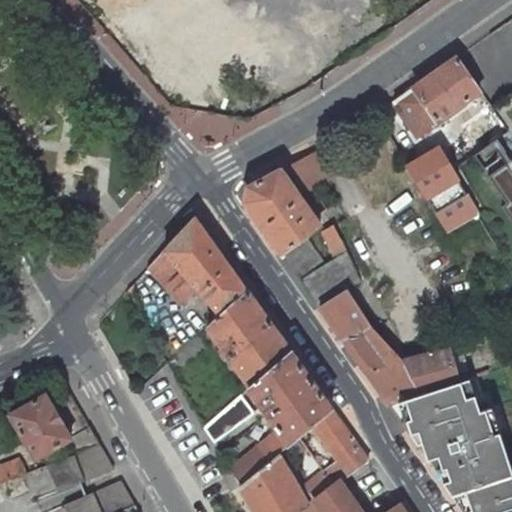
[(229,15),(227,0),(179,0),(181,14),(222,10),(222,16),(229,15)]
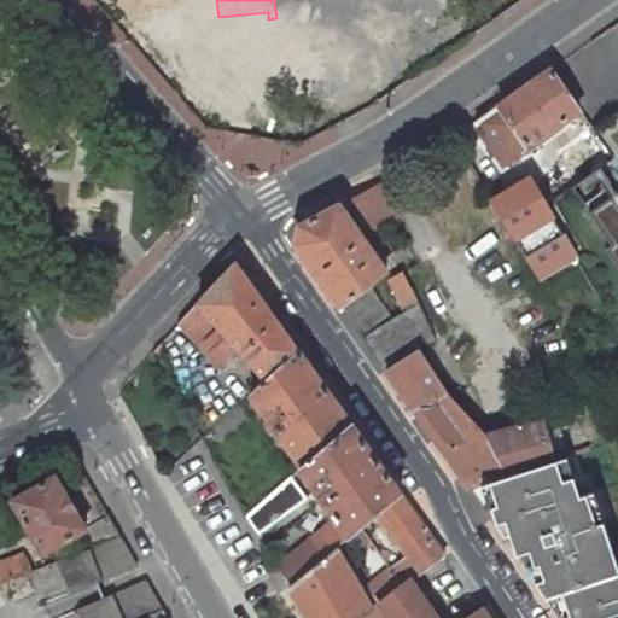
[(503,163),(578,111),(549,70),(474,122),(503,163)]
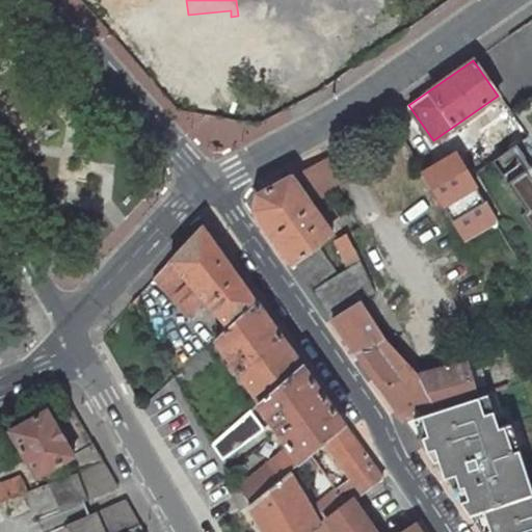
[(531,95),(509,111),(531,144),(531,95)]
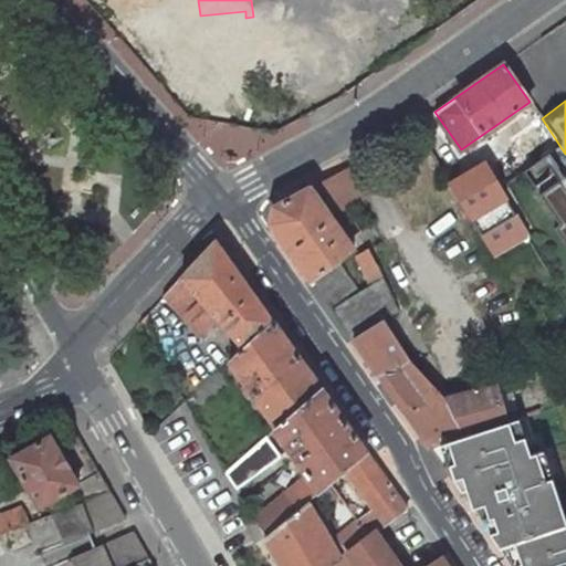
[(561,169),(549,153),(523,171),(535,187),(561,169)]
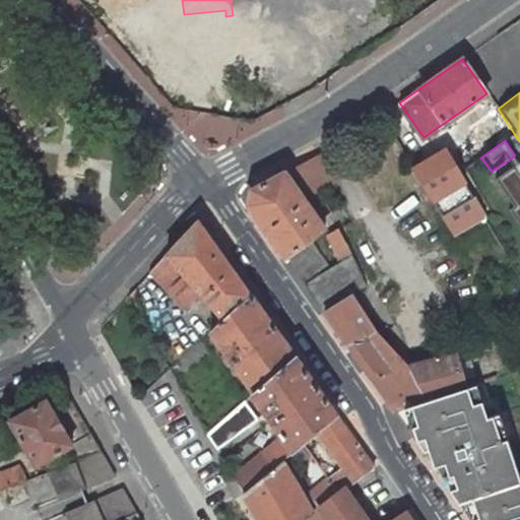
[(318,220),(329,213),(315,192),(334,182),(319,154),(252,190),(249,205),(285,257),(324,229),(318,220)]
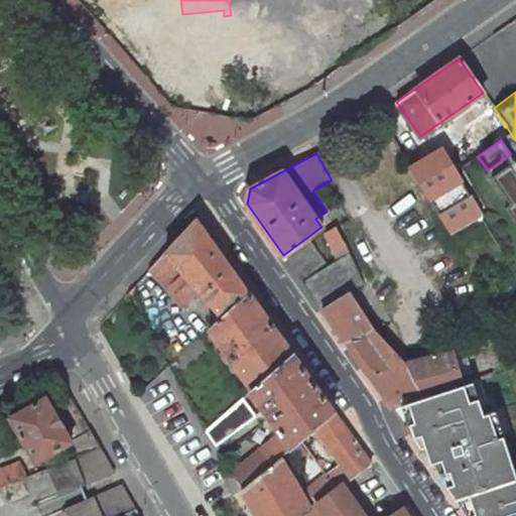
[(515,160),(492,177),(511,205),(506,209),(515,223),(515,160)]
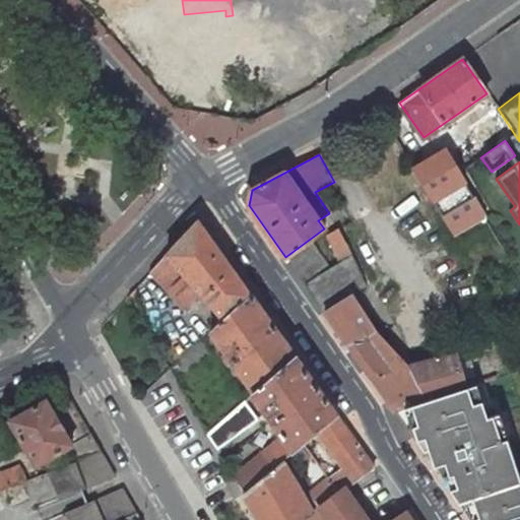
[(485,216),(458,172),(425,189),(453,235),(485,216)]
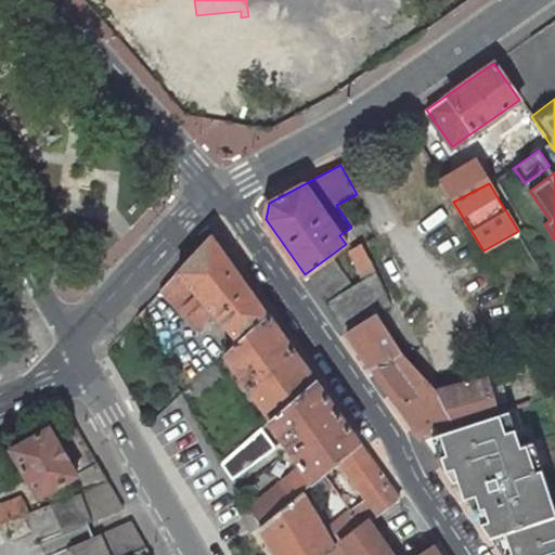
[(166,289),(199,326),(208,318),(211,322),(221,312),(244,339),(271,313),(215,234),(166,289)]
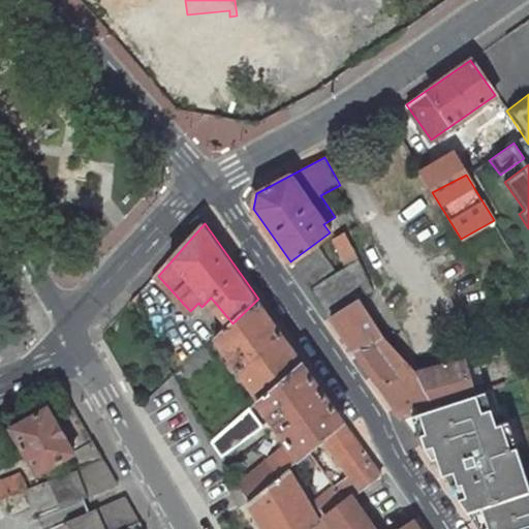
[(358,261),(344,234),(333,240),(346,268),(358,261)]
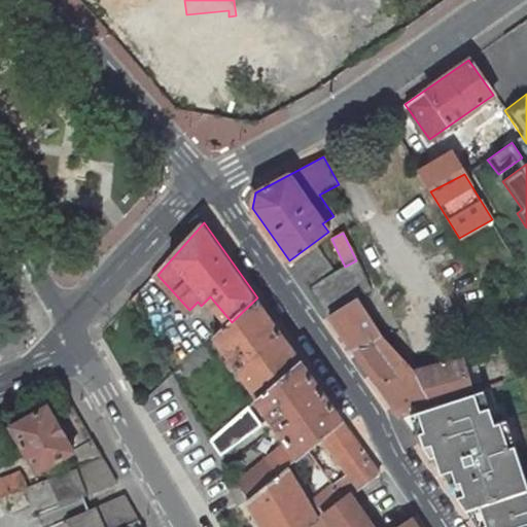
[(332,271),(315,247),(292,264),(309,286),(332,271)]
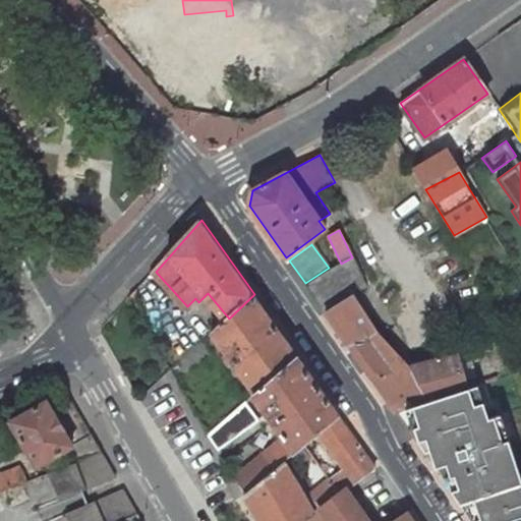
[(366,287),(352,257),(341,264),(307,284),(325,311),(353,294),(366,287)]
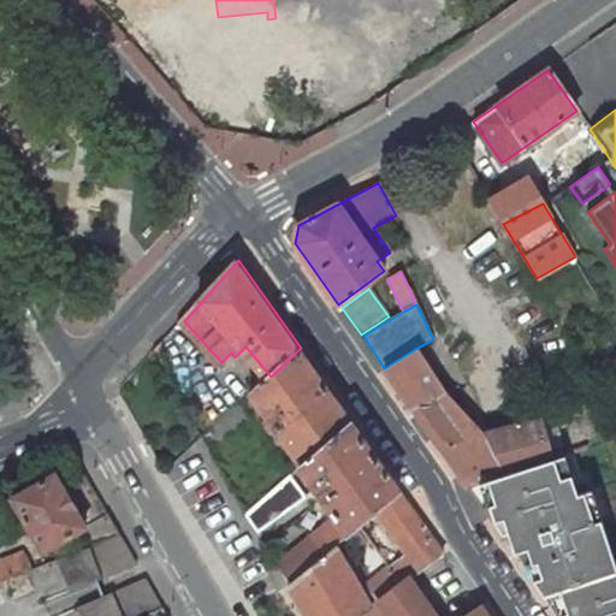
[(271,377),(256,391),(304,461),(350,419),(301,348),(271,377)]
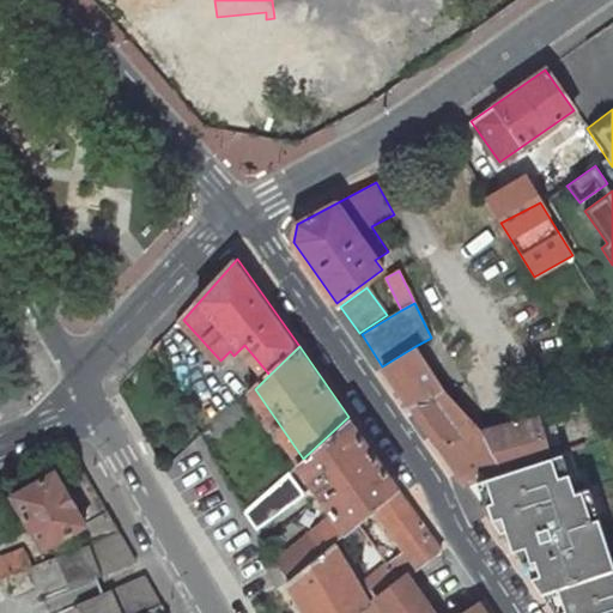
[(447,393),(416,346),(382,366),(410,405),(447,393)]
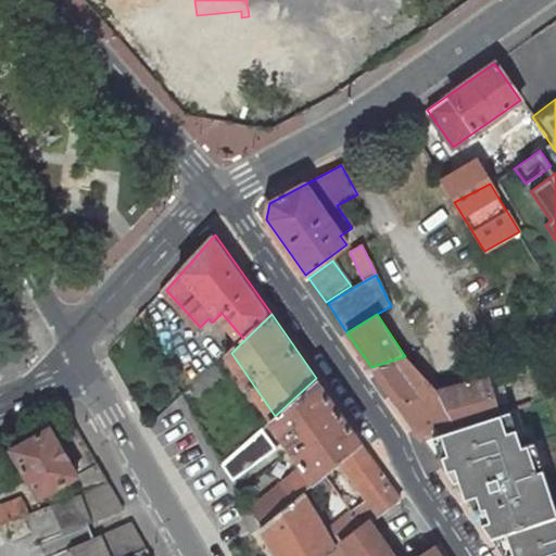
[(438,391),(405,356),(371,367),(399,405),(438,391)]
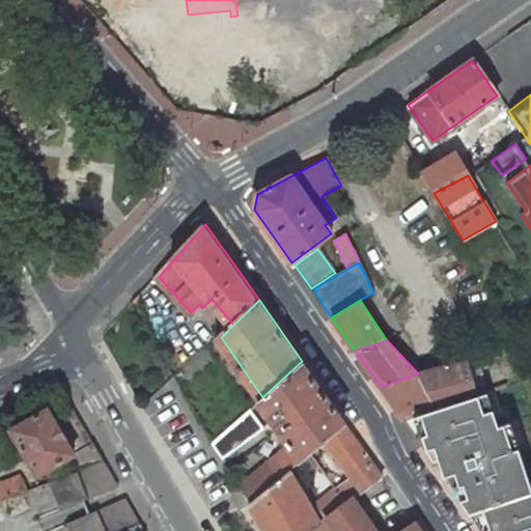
[(242,488),(251,504),(282,477),(327,440),(345,423),(302,361),(262,397),(259,399),(273,418),(289,442),(255,473),(257,475),(242,488)]
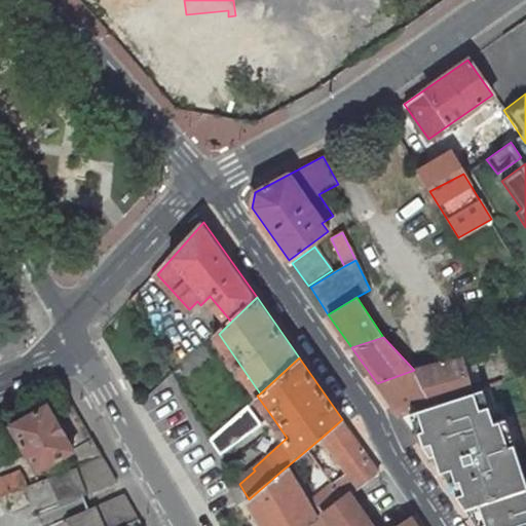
[(471,391),(461,359),(414,370),(431,404),(471,391)]
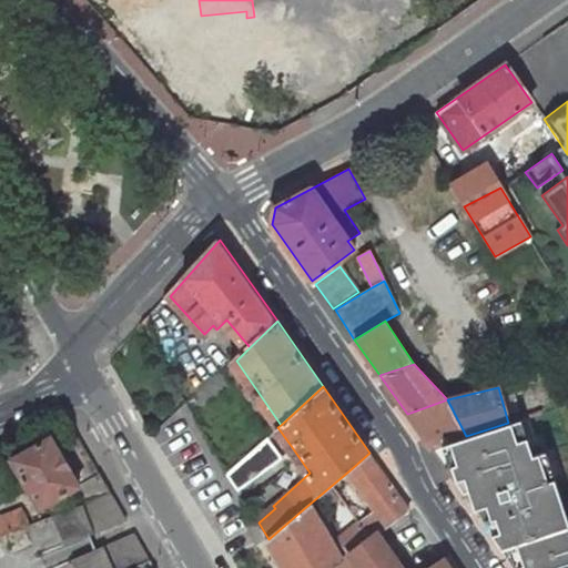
[(466,436),(447,399),(407,414),(430,447),(466,436)]
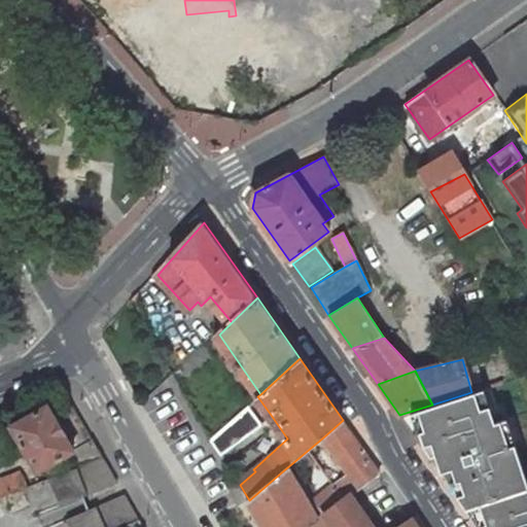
[(526,526),(526,485),(514,445),(508,447),(499,421),(493,423),(488,407),(493,405),(488,388),(416,411),(423,430),(413,434),(430,459),(434,457),(440,472),(451,469),(455,483),(459,481),(464,493),(460,494),(456,496),(465,510),(479,505),(485,524),(477,526),(476,526),(526,526)]
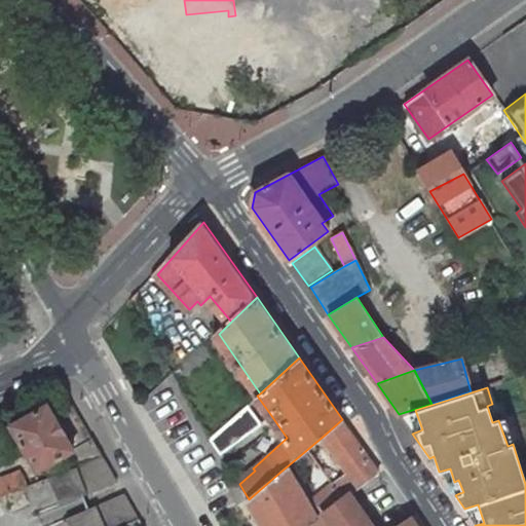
[(270,414),(257,396),(248,405),(261,422),(270,414)]
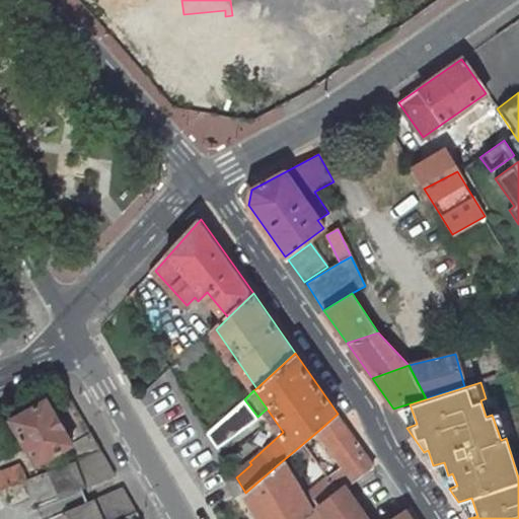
[(211,431),(223,446),(257,417),(244,399),(211,431)]
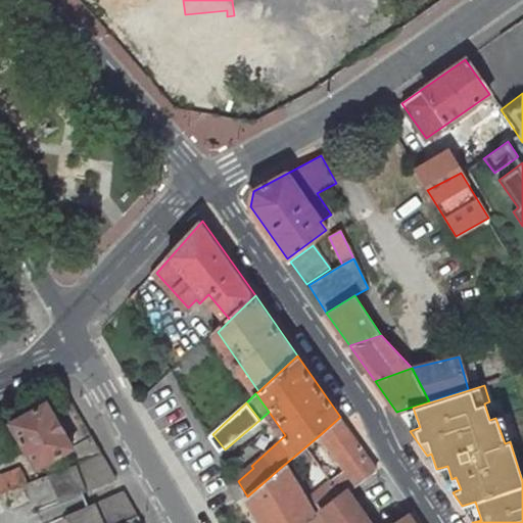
[(50,407),(13,428),(39,472),(76,452),(50,407)]
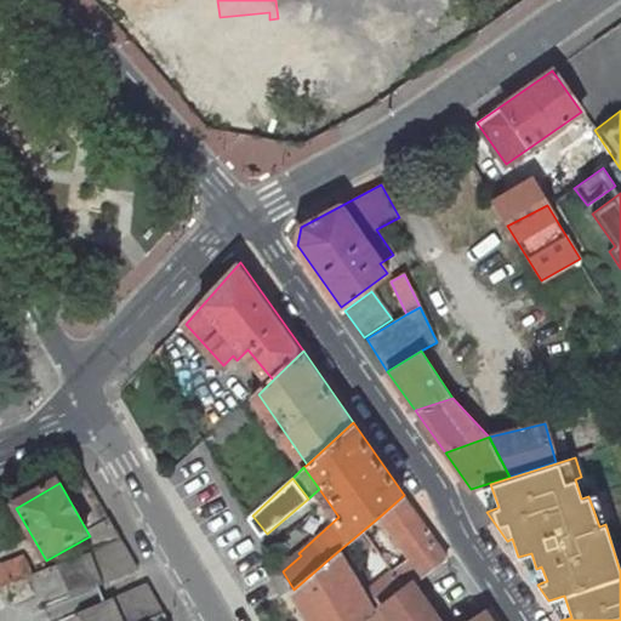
[(499,507),(490,484),(472,491),(486,512),(499,507)]
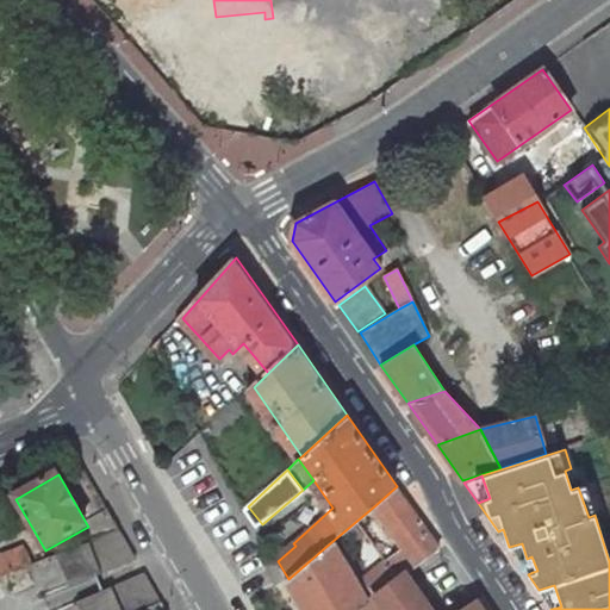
[(595,515),(585,485),(578,487),(589,517),(595,515)]
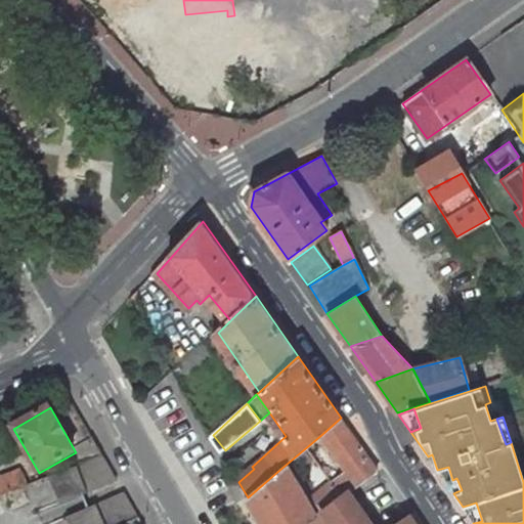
[(341,418),(322,434),(349,470),(334,482),(344,497),(351,492),(378,471),(341,418)]
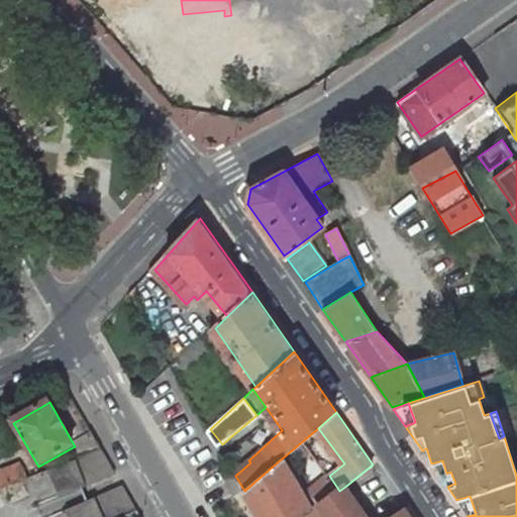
[(83,461),(105,452),(95,435),(75,446),(83,461)]
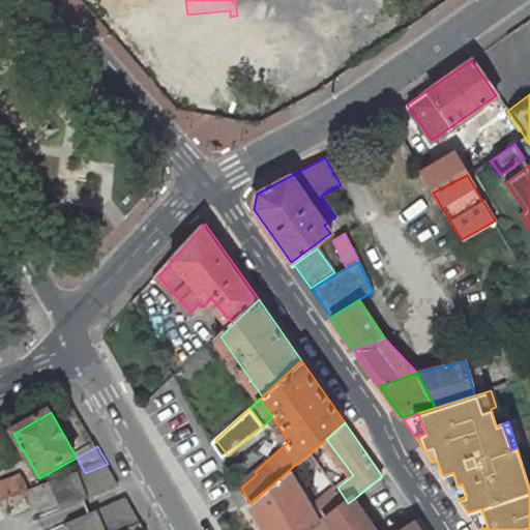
[(85,473),(50,487),(65,512),(120,488),(108,464),(85,473)]
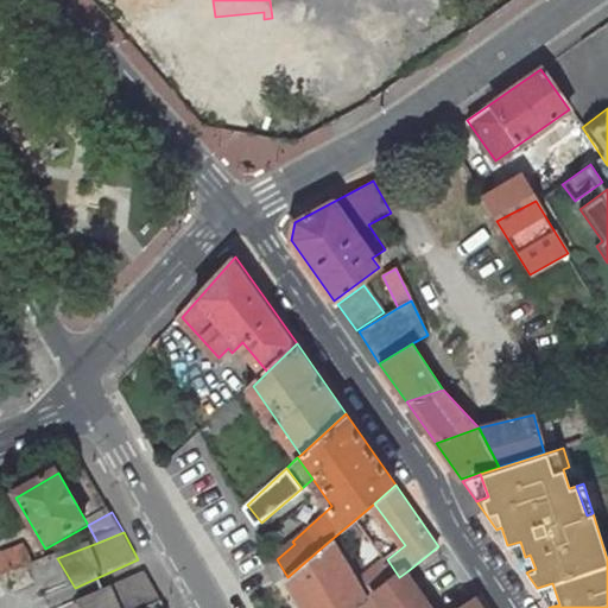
[(323,546),(287,577),(305,607),(359,607),(399,577),(387,559),(352,589),(323,546)]
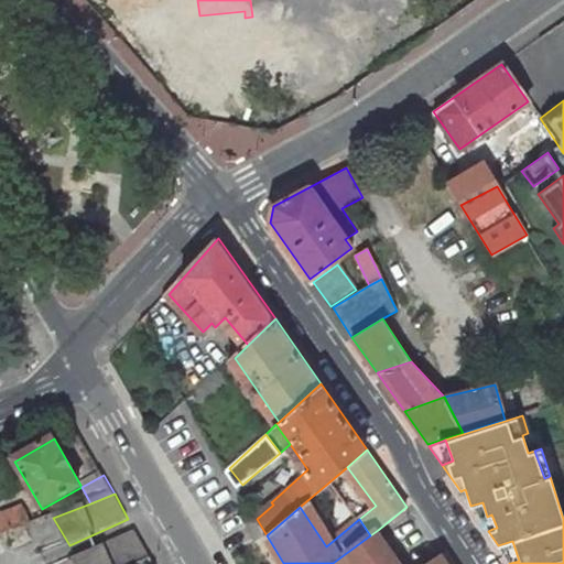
[(25,508),(0,517),(0,538),(33,525),(25,508)]
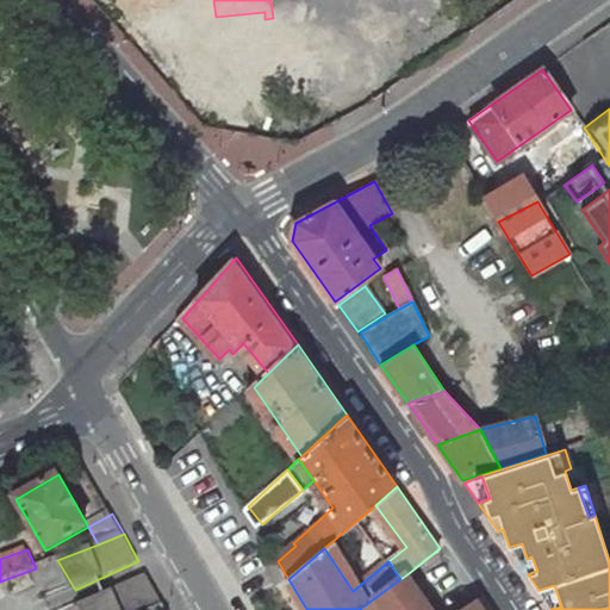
[(537,571),(531,556),(527,559),(533,572),(537,571)]
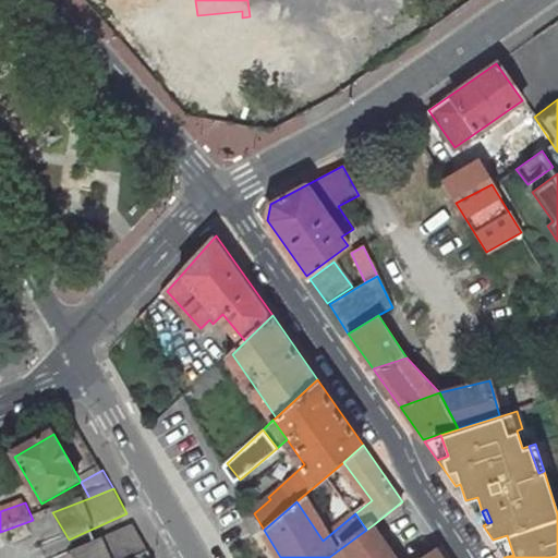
[(441,557),(436,549),(423,557),(397,557),(374,524),(366,530),(329,557),(441,557)]
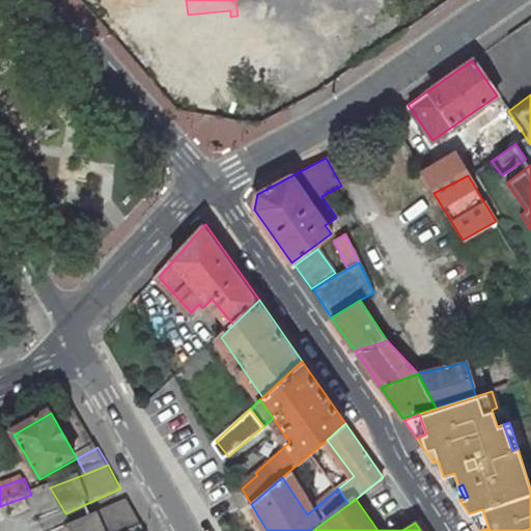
[(71,527),(73,530),(139,530),(144,529),(129,502),(71,527)]
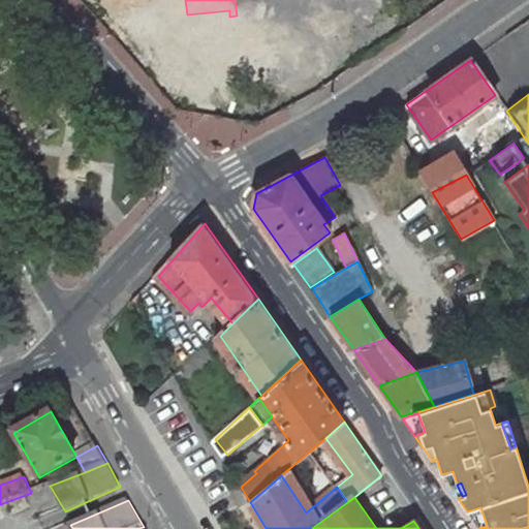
[(487,526),(480,507),(467,511),(478,528),(487,526)]
